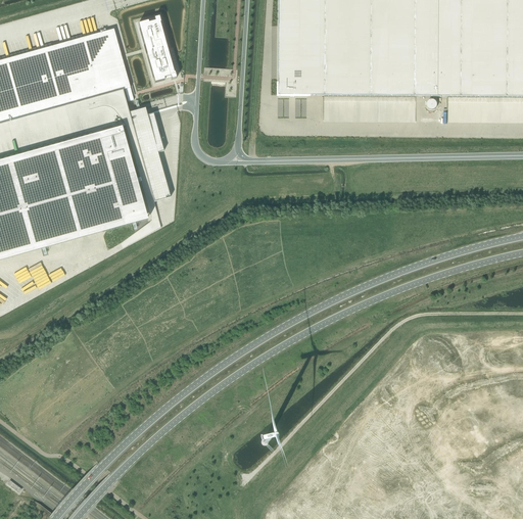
[(279,0),(278,91),(522,93),(522,0),(279,0)]
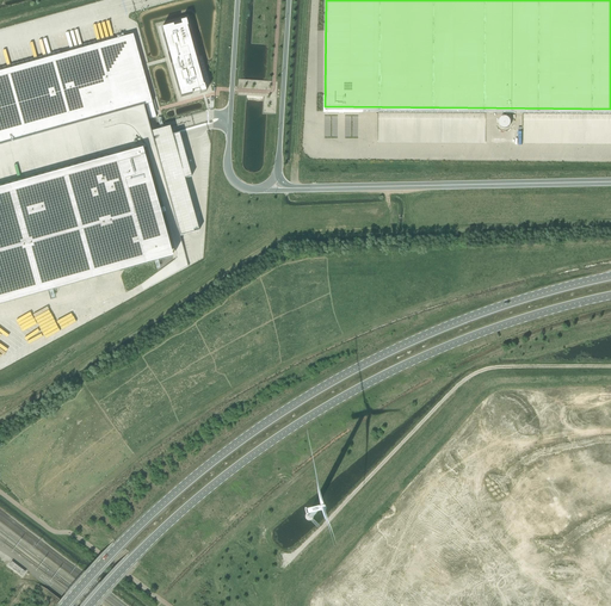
[(173,20),(161,24),(170,54),(171,57),(180,93),(192,90),(192,87),(199,86),(201,90),(207,87),(204,80),(203,81),(187,23),(186,16),(180,17),(181,20),(173,23),(173,20)]
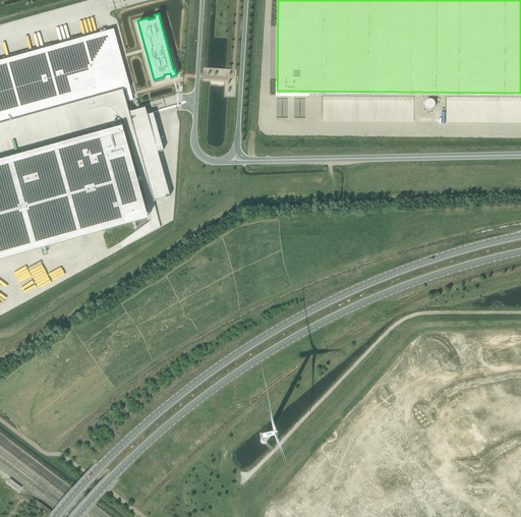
[(0,120),(117,88),(124,85),(130,84),(124,64),(122,55),(121,53),(121,52),(113,25),(0,57),(0,120)]
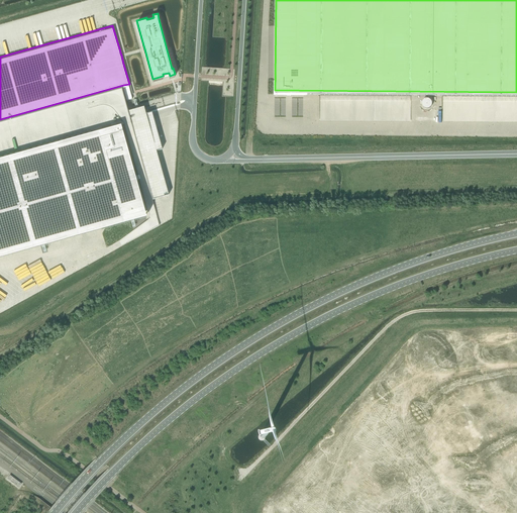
[(129,84),(131,93),(133,92),(133,90),(125,63),(123,64),(129,84)]
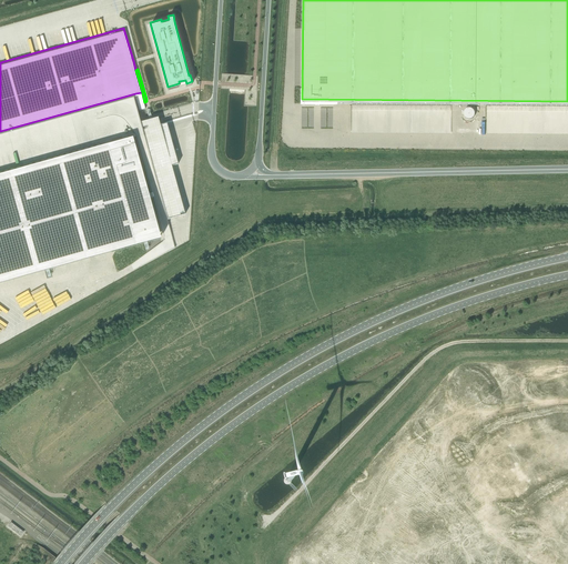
[(142,92),(135,93),(140,107),(145,106),(144,102),(142,92)]
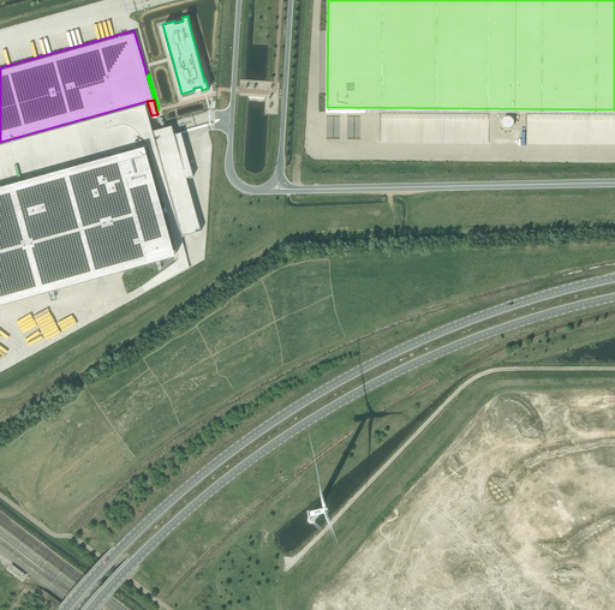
[(143,147),(0,186),(0,303),(173,256),(143,147)]
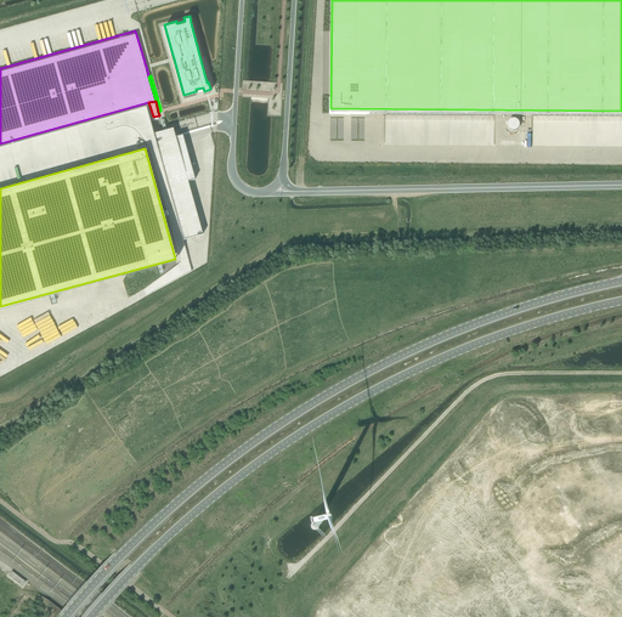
[(9,571),(23,581),(27,577),(12,566),(9,571)]
